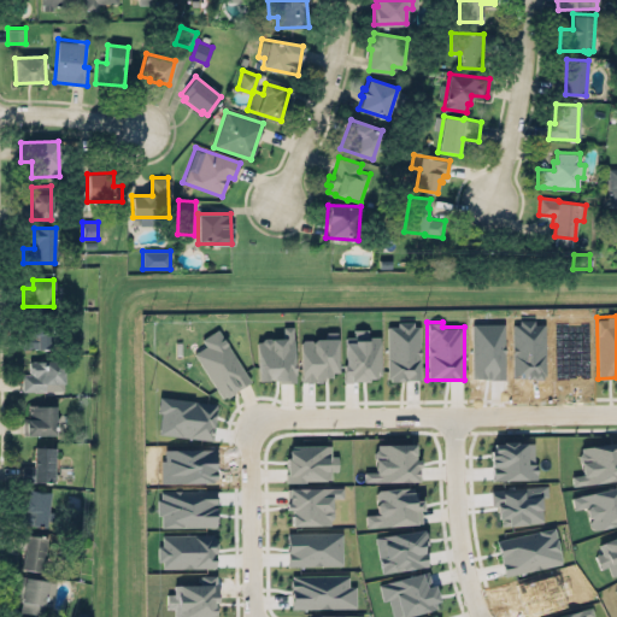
[(419,323),(397,323),(397,327),(387,327),(387,381),(421,380),(419,323)]
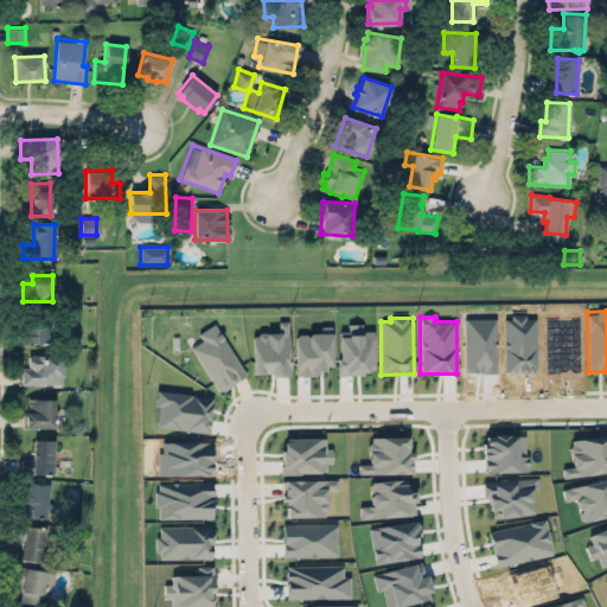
[(51,320),(23,319),(21,343),(49,344),(51,320)]
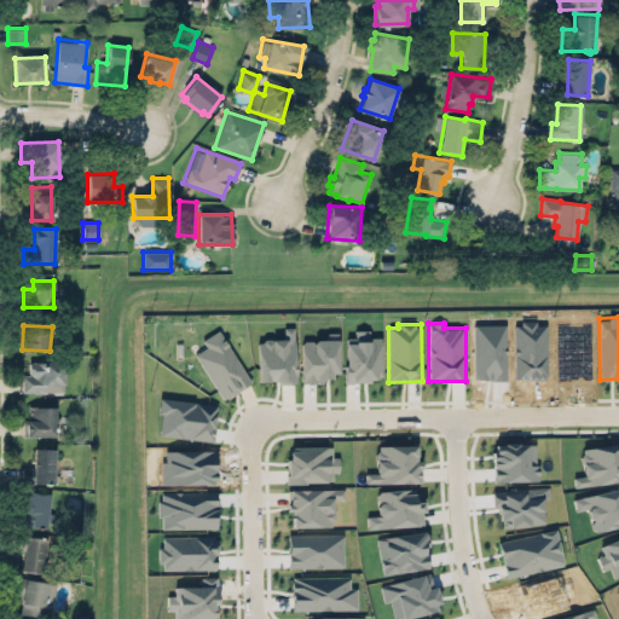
[(295,381),(294,327),(283,328),(283,339),(256,340),(258,382),(295,381)]
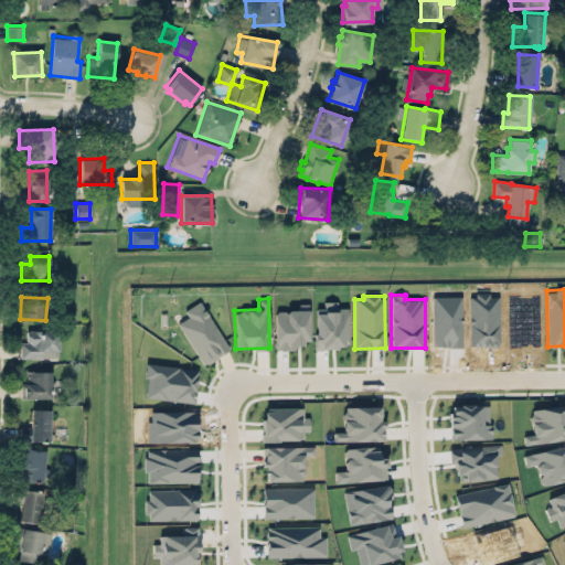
[(203,365),(228,349),(200,301),(184,310),(188,317),(178,323),(203,365)]
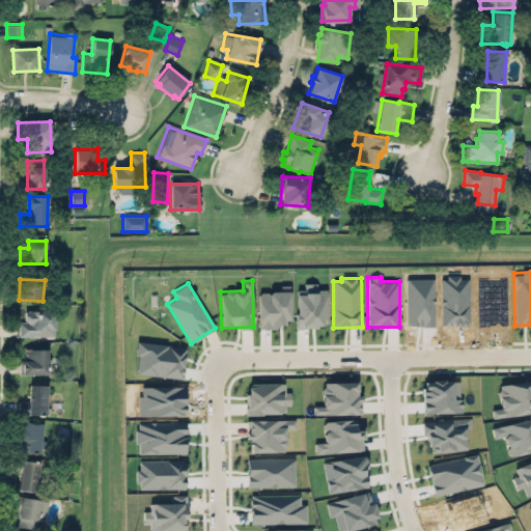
[(296,290),(296,327),(326,327),(326,289),(316,289),(316,283),(303,283),(304,290),(296,290)]
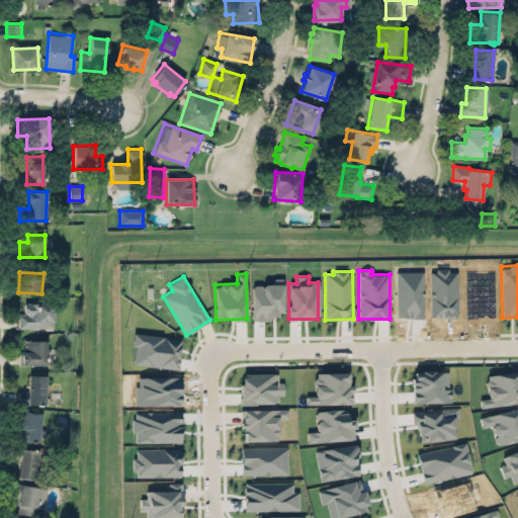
[(251,282),(252,320),(270,320),(270,314),(283,314),(282,281),(251,282)]
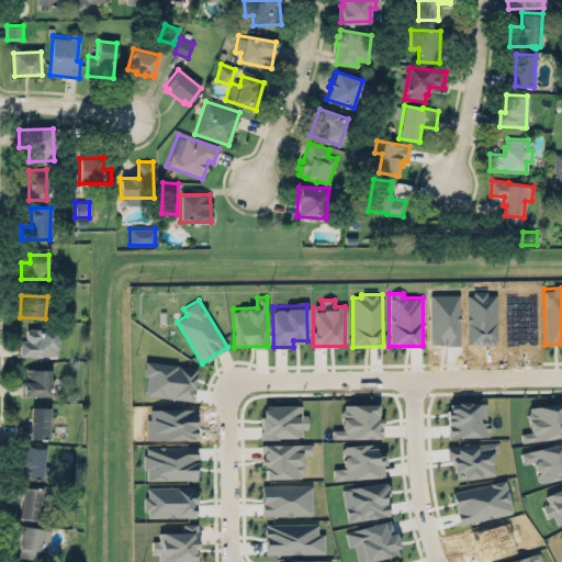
[(20,340),(21,356),(58,356),(58,327),(25,328),(25,340),(20,340)]
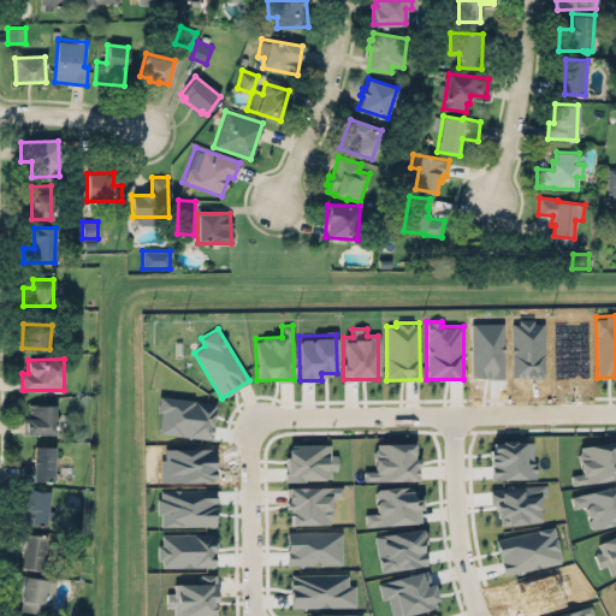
[(24,432),(28,432),(28,436),(58,434),(58,403),(27,403),(28,418),(23,418),(24,432)]
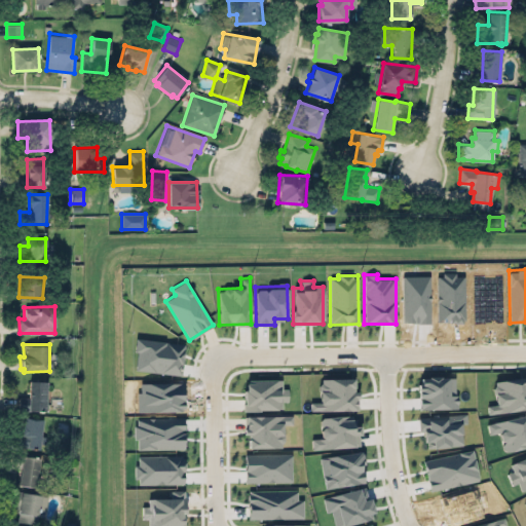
[(358,410),(358,390),(353,390),(353,378),(320,379),(320,402),(310,402),(310,411),(358,410)]
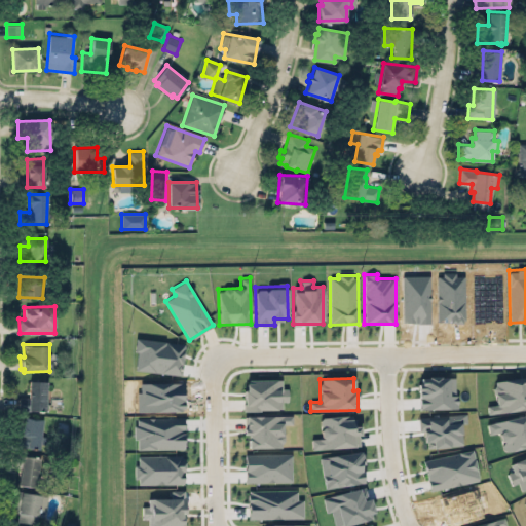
[(243,380),(245,410),(282,410),(280,401),(287,401),(287,388),(280,388),(280,379),(243,380)]
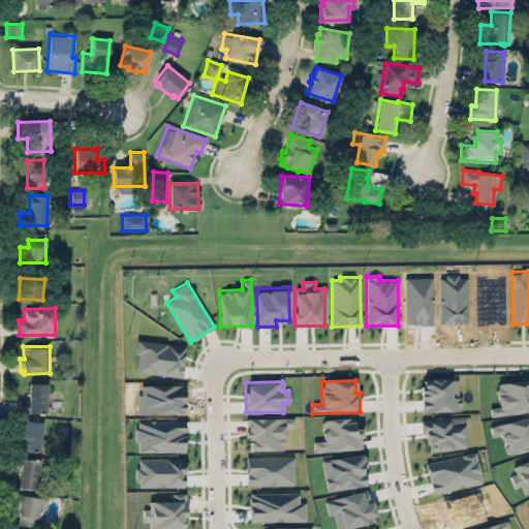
[(45,413),(47,383),(29,383),(28,399),(18,399),(18,412),(45,413)]
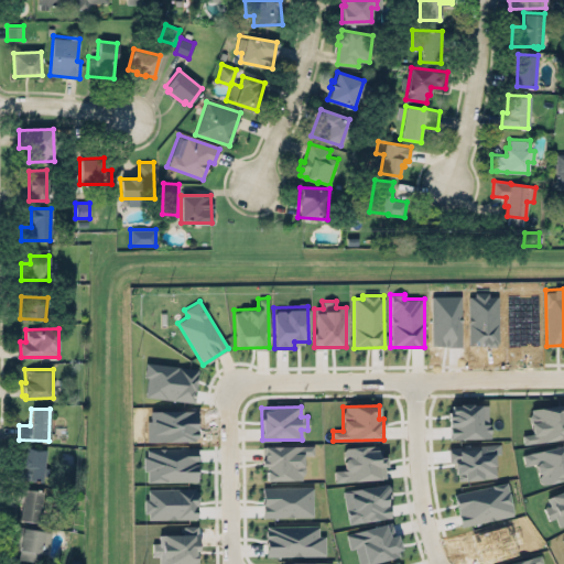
[(262,446),(262,466),(266,466),(266,480),(302,479),(301,455),(313,455),(312,445),(262,446)]
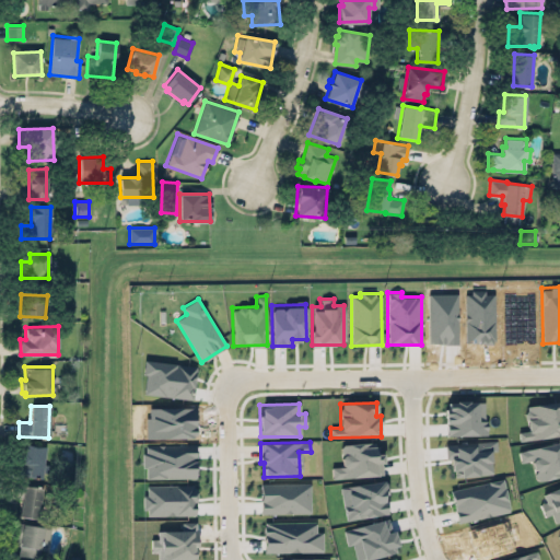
[(30,477),(43,479),(46,446),(26,444),(25,453),(24,453),(23,461),(21,459),(19,475),(23,475),(28,474),(30,477)]
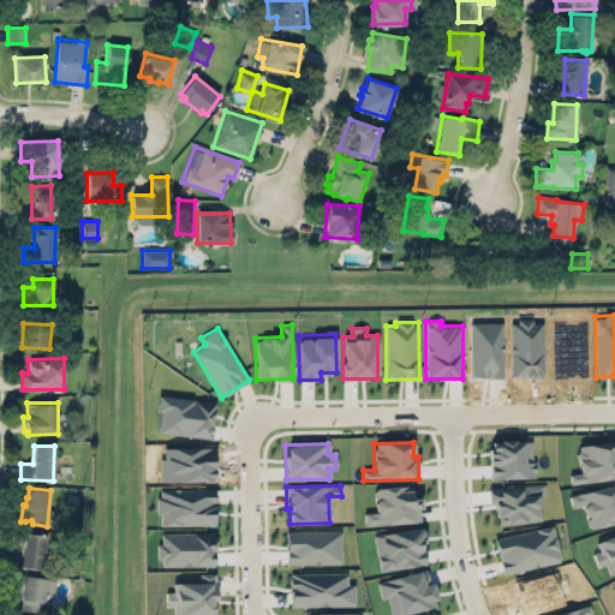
[(559,562),(551,526),(494,537),(501,573),(559,562)]
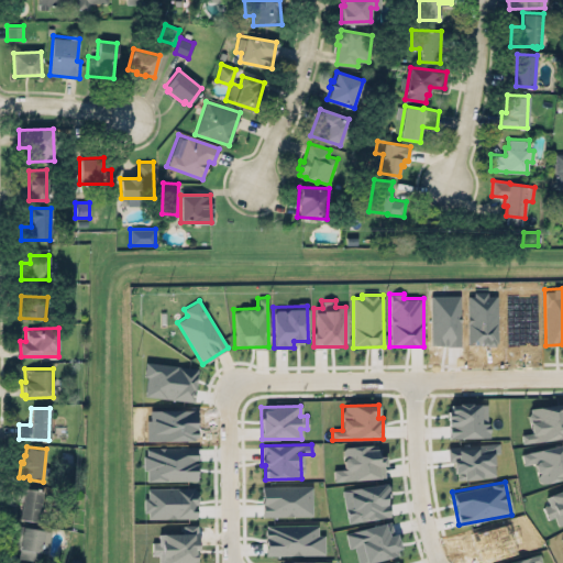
[(310,485),(261,486),(262,516),(311,516),(310,485)]
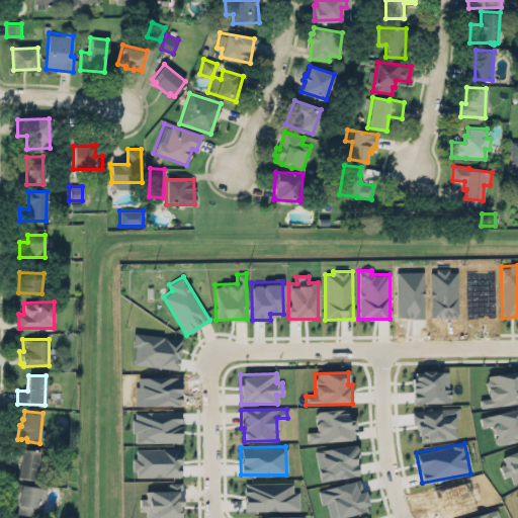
[(18,477),(23,448),(40,450),(35,480),(18,477)]
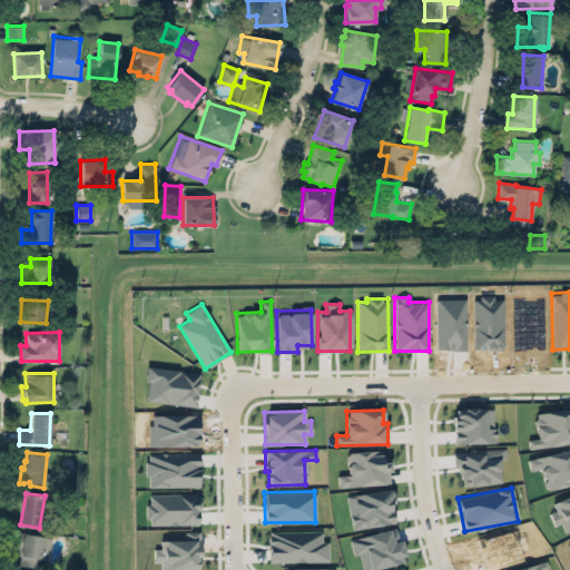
[(267,561),(326,562),(327,541),(321,540),(321,531),(267,530),(267,561)]
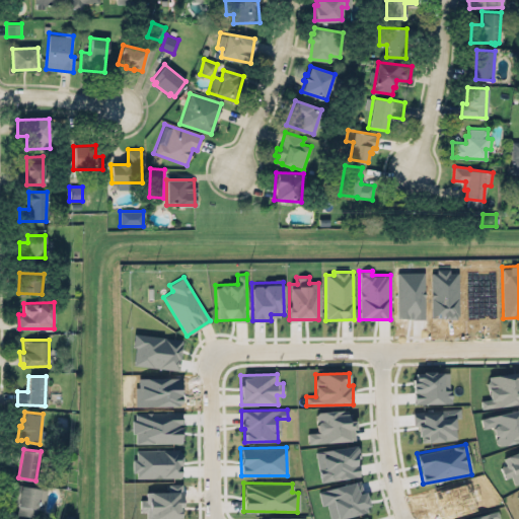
[(13,514),(40,518),(44,489),(17,485),(13,514)]
